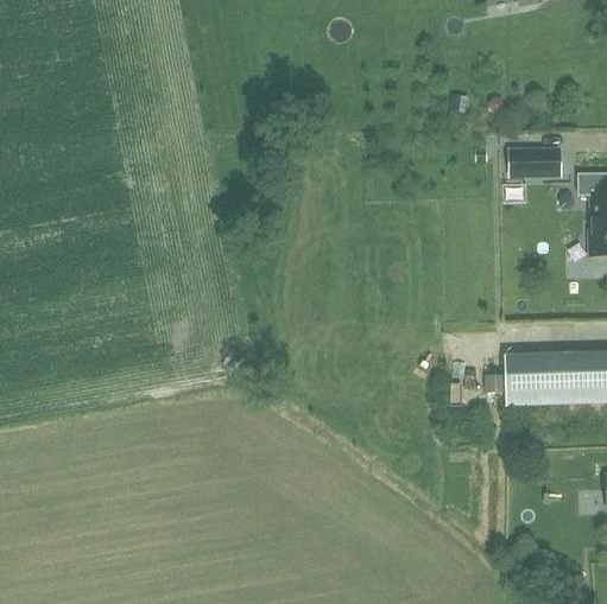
[(453,94),(450,108),(467,110),(468,95),(453,94)]
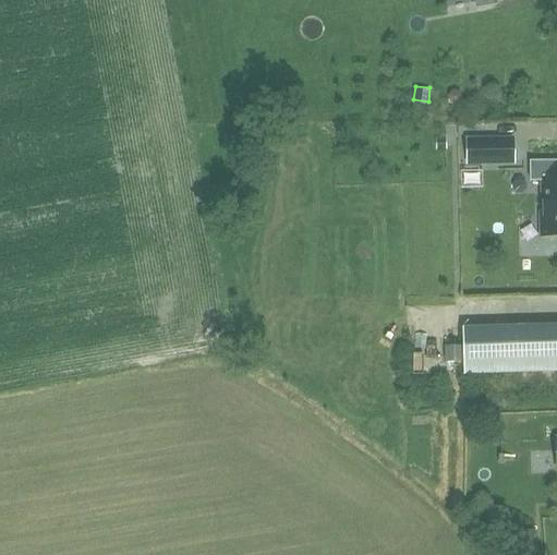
[(462,95),(461,91),(457,87),(452,88),(449,92),(450,98),(455,100),(459,99),(462,95)]
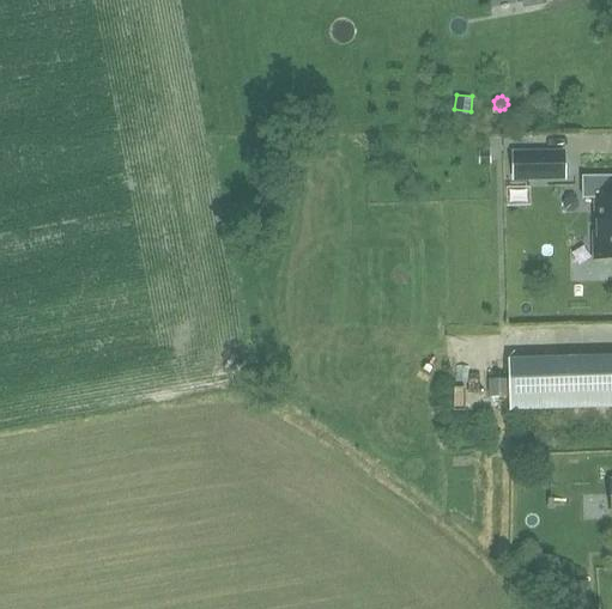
[(564,178),(564,147),(514,148),(514,180),(564,178)]
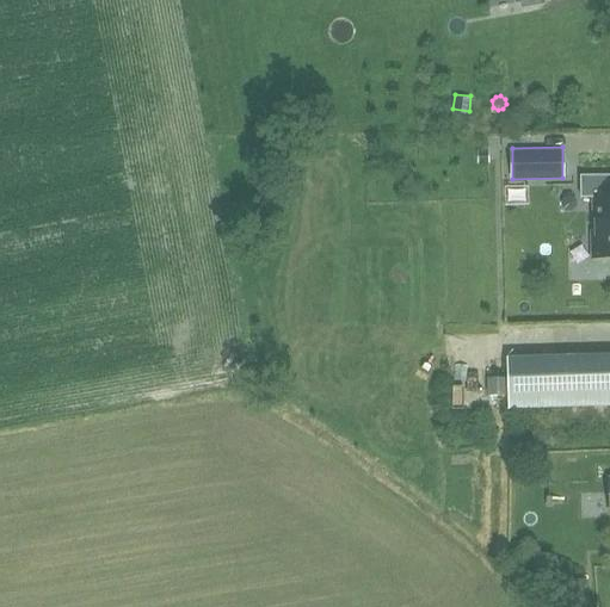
[(488,160),(488,148),(479,148),(479,161),(488,160)]
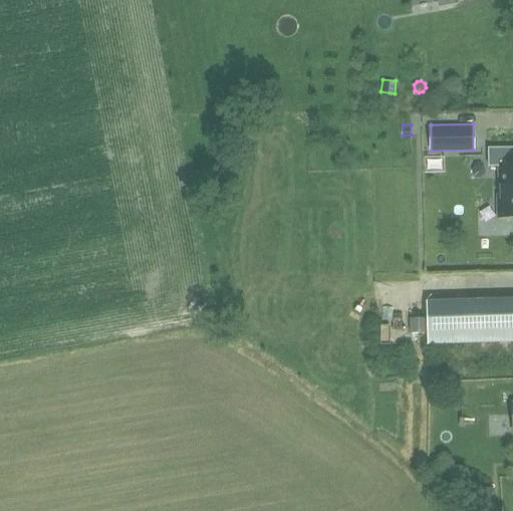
[(512,146),(489,147),(489,165),(497,165),(498,217),(512,216),(512,146)]
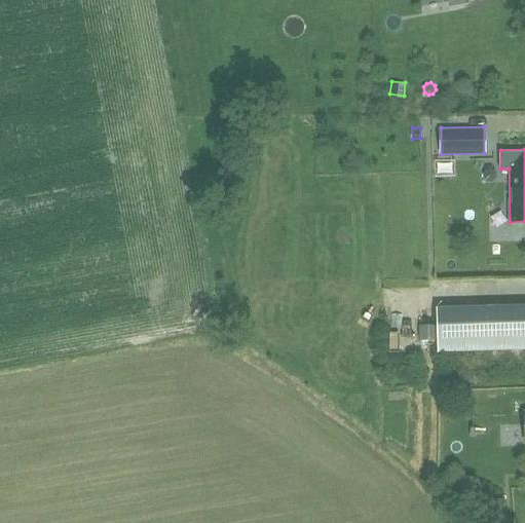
[(440,350),(524,347),(524,304),(439,308),(440,350)]
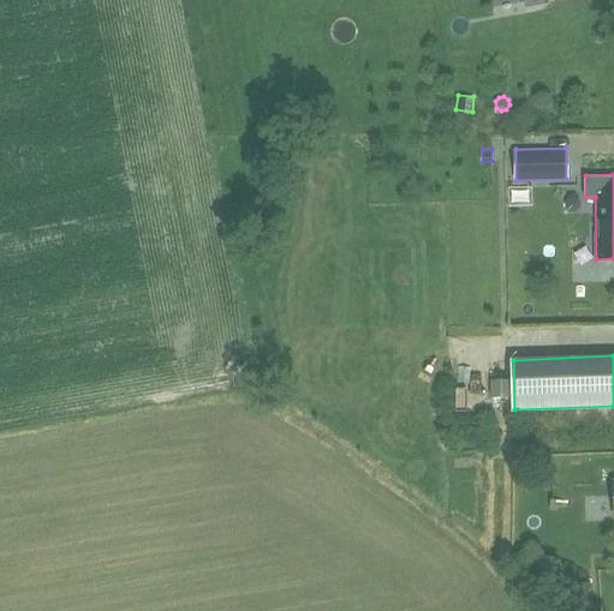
[(510,396),(510,378),(493,378),(494,397),(510,396)]
